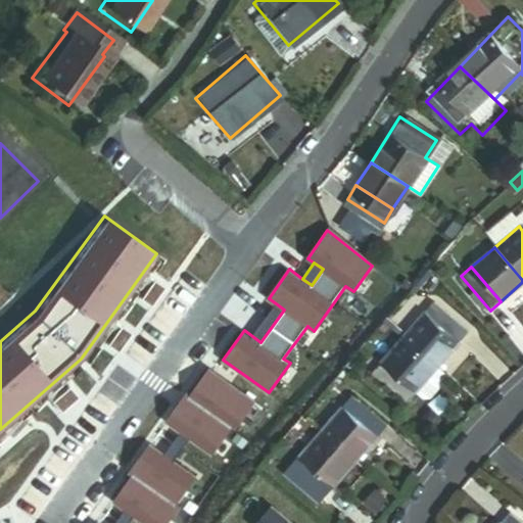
[(165,286),(153,278),(140,297),(151,305),(165,286)]
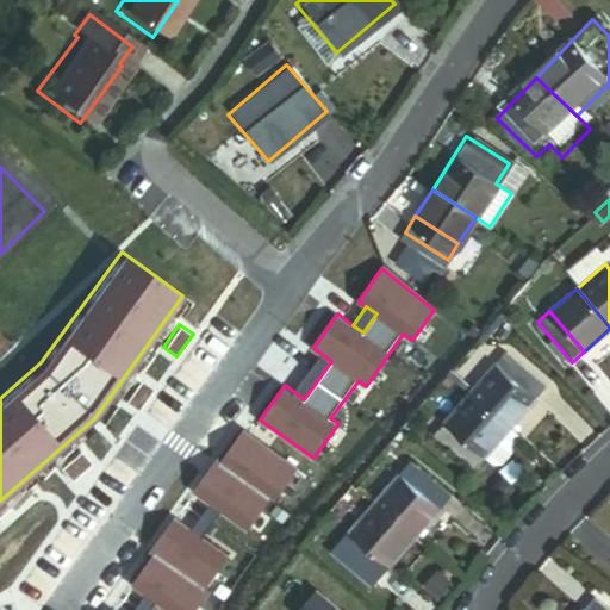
[(331,361),(322,354),(294,392),(304,399),(331,361)]
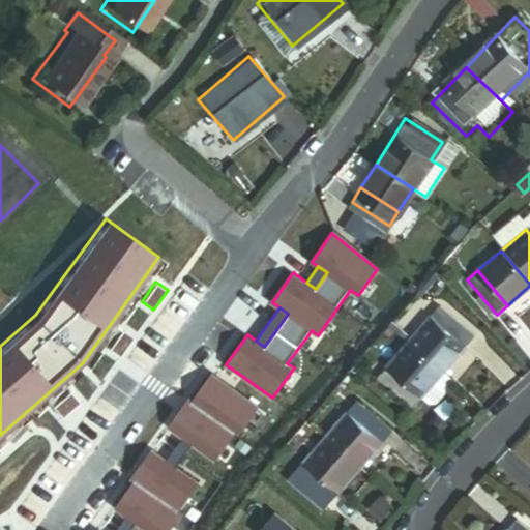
[(463,350),(472,339),(437,310),(428,320),(463,350)]
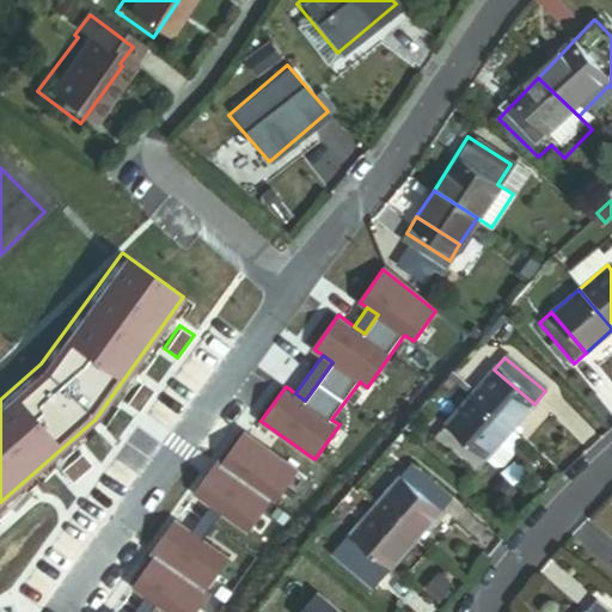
[(467,401),(508,435),(534,404),(494,369),(467,401)]
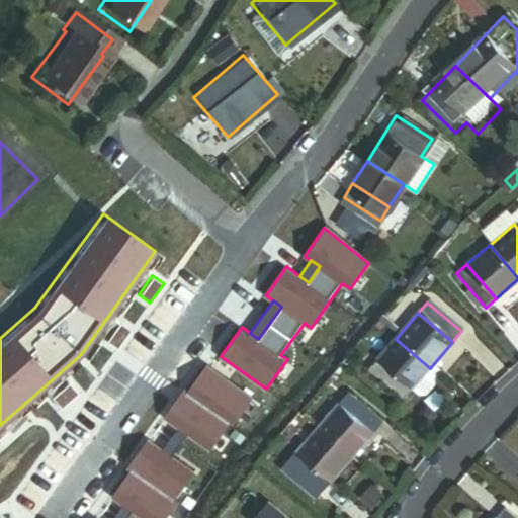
[(131,329),(120,322),(106,340),(117,348),(131,329)]
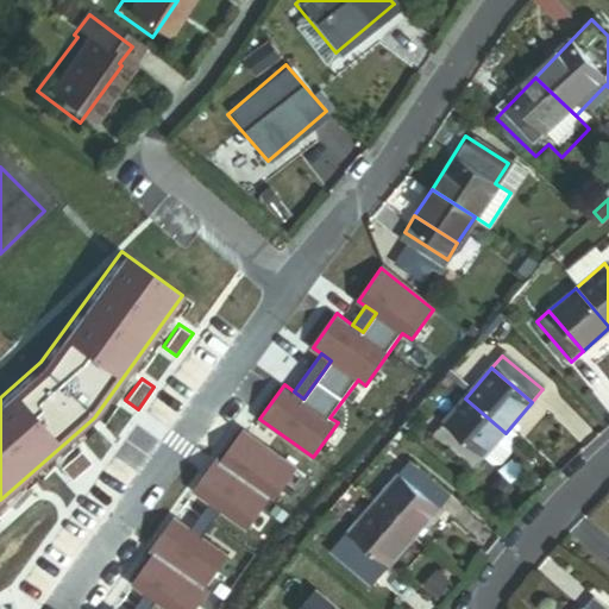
[(443,426),(483,460),(506,433),(465,399),(443,426)]
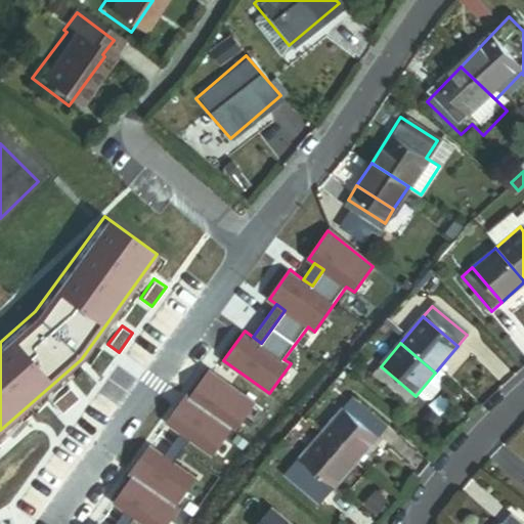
[(415,397),(416,396),(381,366),(372,377),(407,406),(415,397)]
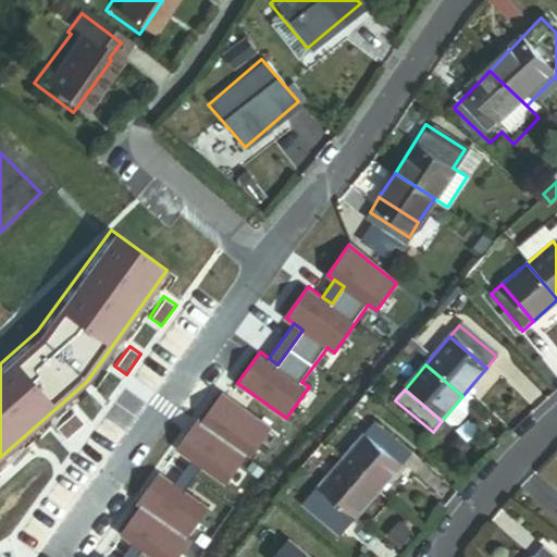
[(272,426),(224,392),(202,421),(198,419),(177,448),(225,483),(246,454),(250,457),(272,426)]
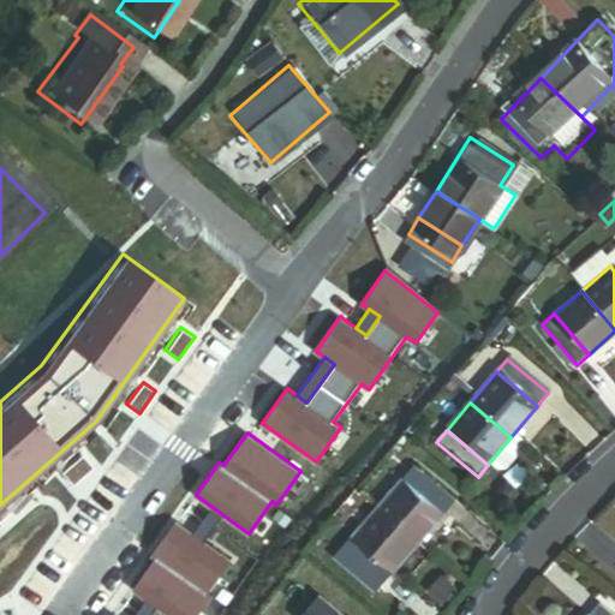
[(514,461),(512,453),(520,445),(513,439),(511,437),(488,465),(487,466),(497,475),(505,473),(514,461)]
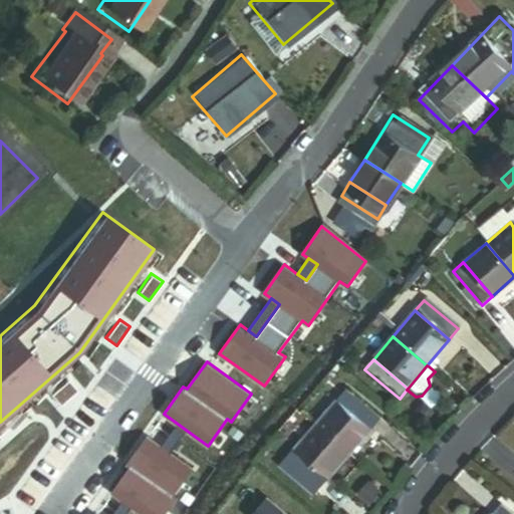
[(77,390),(66,377),(49,392),(60,404),(77,390)]
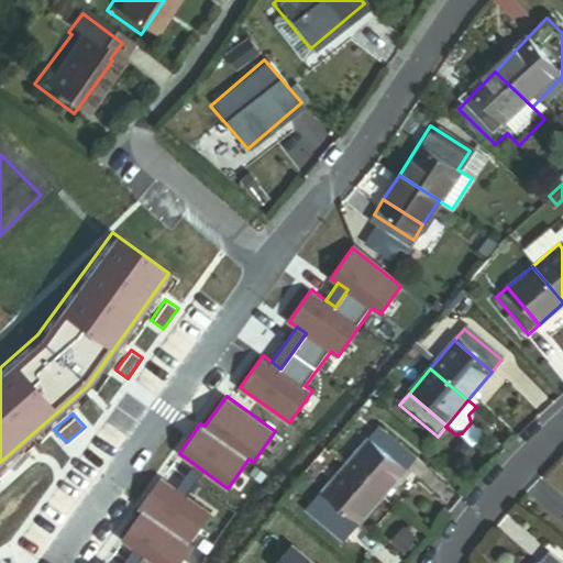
[(409,470),(418,459),(379,428),(370,439),(409,470)]
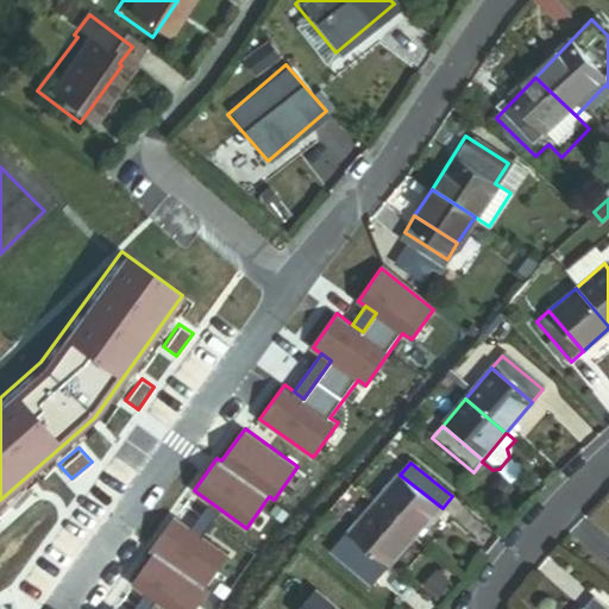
[(378,502),(420,535),(443,508),(400,475),(378,502)]
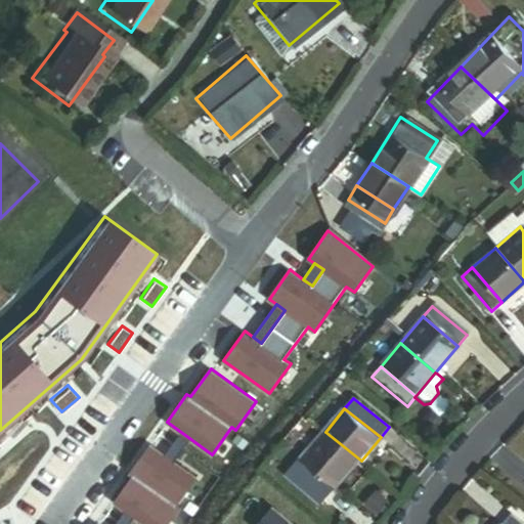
[(304,459),(341,487),(361,461),(325,432),(304,459)]
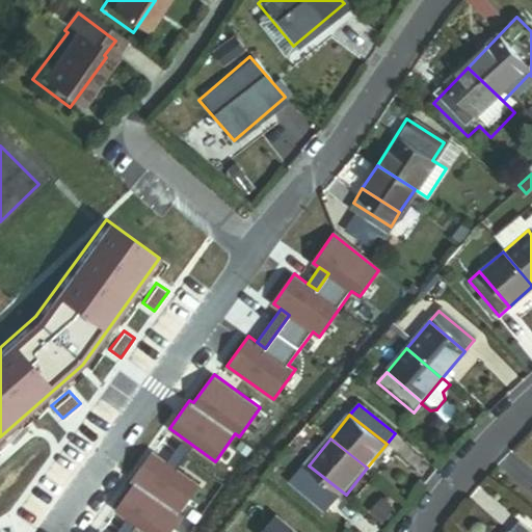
[(198,484),(153,451),(131,480),(135,483),(115,510),(145,531),(169,531),(181,516),(178,513),(198,484)]
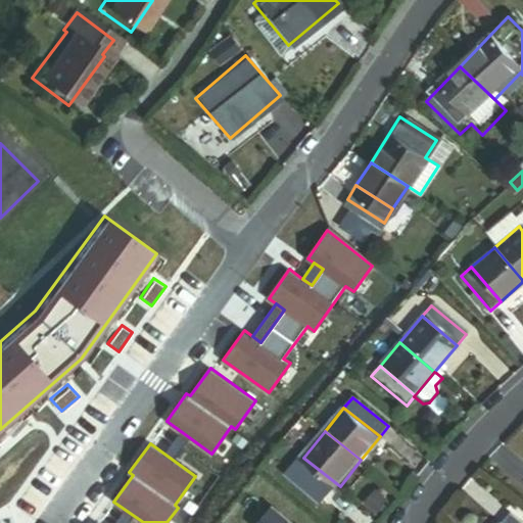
[(332,496),(340,486),(303,458),(296,468),(332,496)]
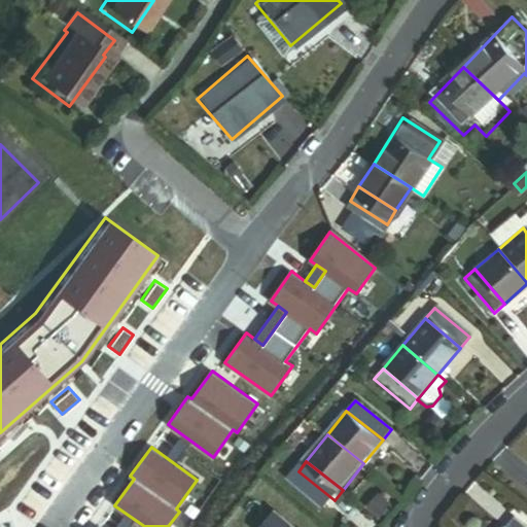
[(301,526),(280,507),(265,525),(267,526),(301,526)]
